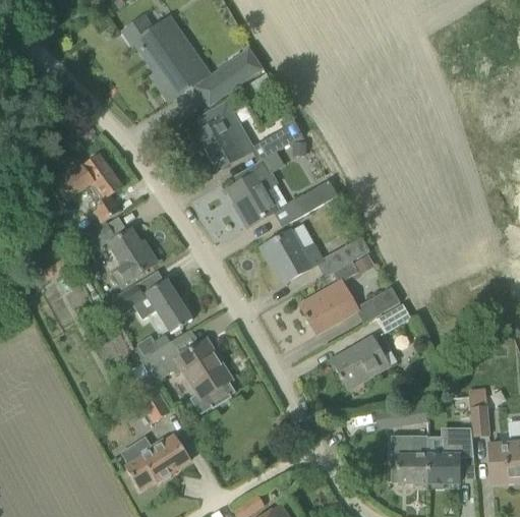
[(164,80),(159,83),(170,100),(209,73),(181,34),(174,38),(163,21),(153,29),(143,15),(123,30),(133,44),(136,42),(164,80)]
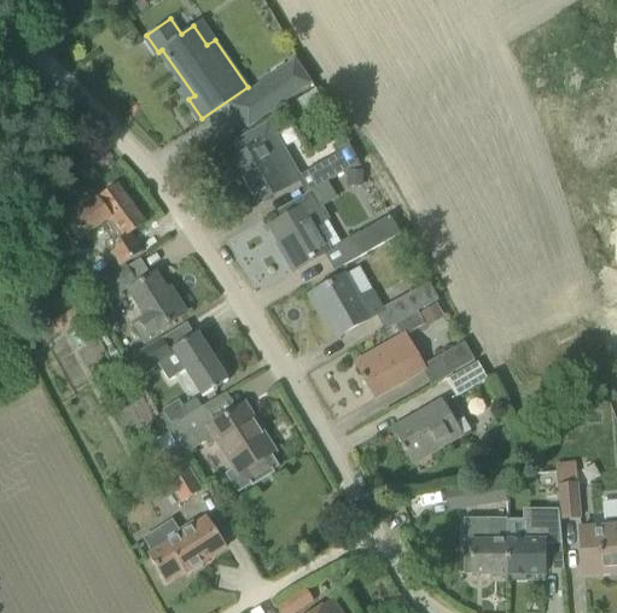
[(295,59),(256,87),(271,107),(309,80),(295,59)]
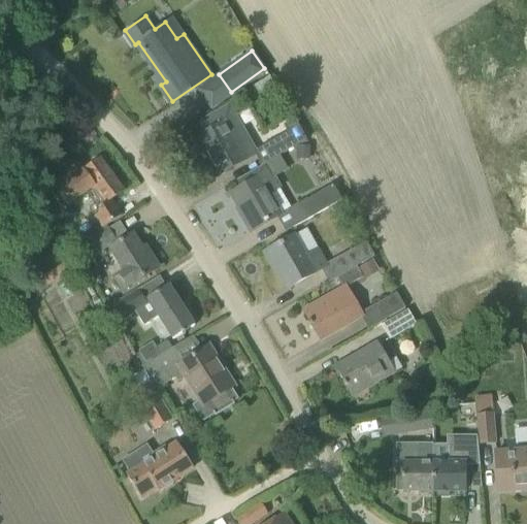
[(207,152),(220,172),(257,150),(230,103),(199,121),(205,131),(197,136),(206,152),(207,152)]
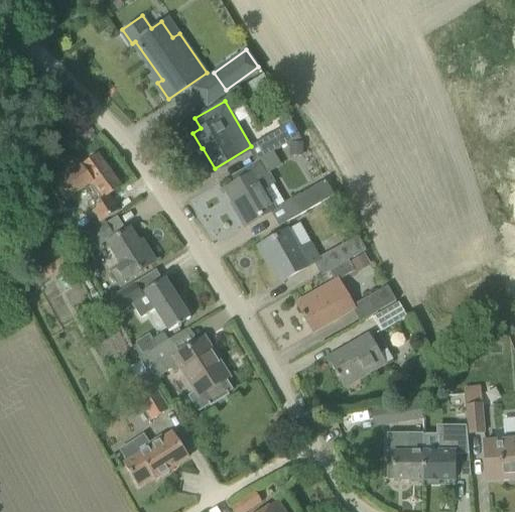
[(261,138),(269,152),(300,133),(288,113),(277,119),(281,126),(261,138)]
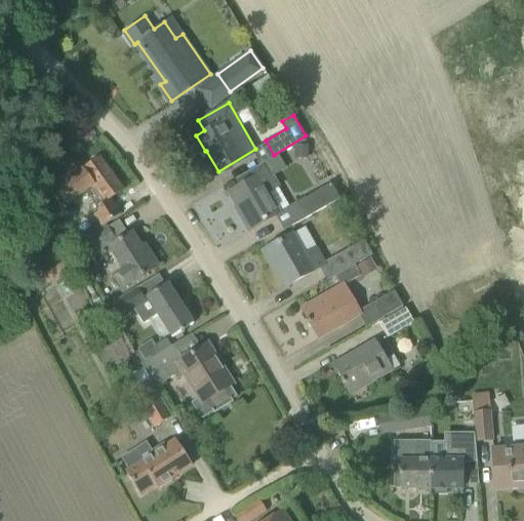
[(309,142),(296,142),(296,154),(309,154),(309,142)]
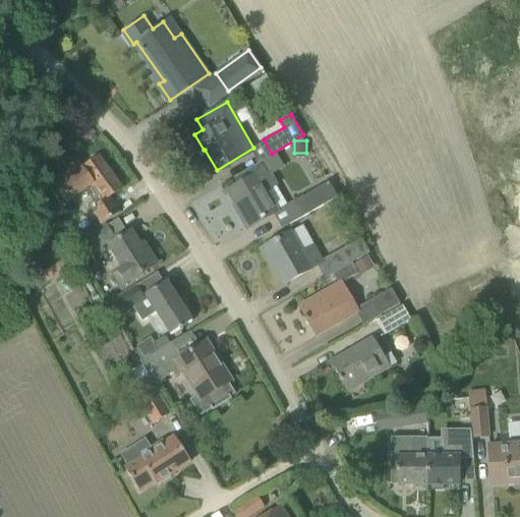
[(52,180),(66,202),(91,184),(104,204),(92,211),(100,223),(120,210),(110,194),(122,186),(99,154),(83,165),(79,160),(52,180)]
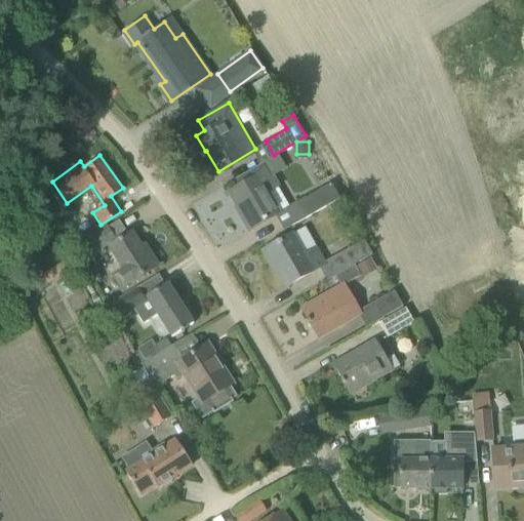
[(242,210),(251,227),(290,204),(265,160),(237,175),(242,184),(232,189),(243,209),(242,210)]
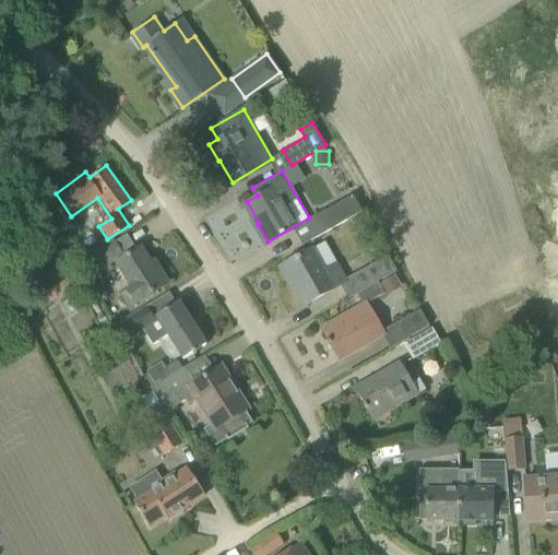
[(317,214),(325,229),(361,210),(353,195),(325,210),(325,209),(317,214)]
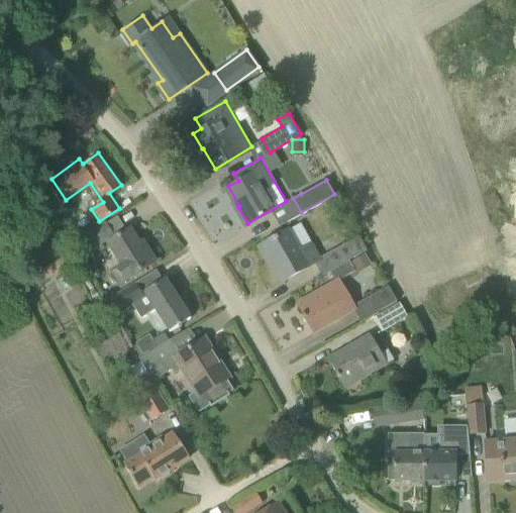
[(82,235),(91,249),(116,234),(107,220),(82,235)]
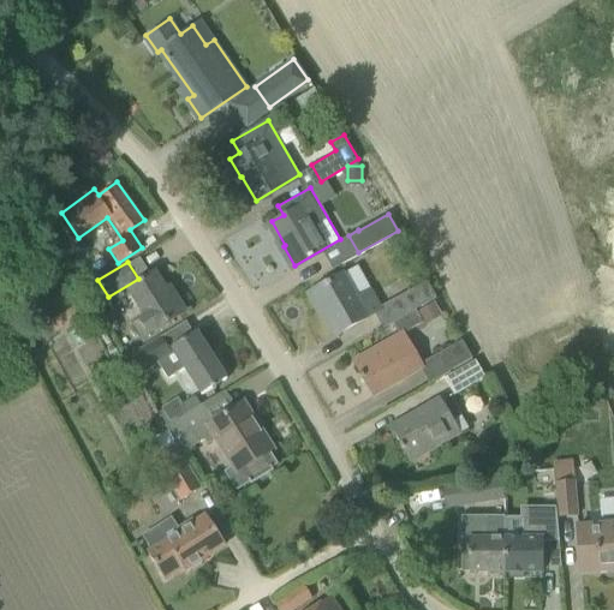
[(310,289),(321,309),(323,308),(337,332),(382,305),(358,263),(310,289)]
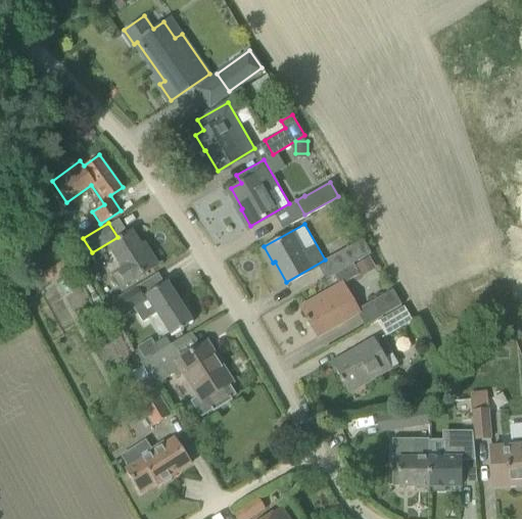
[(132,230),(107,244),(122,268),(107,277),(115,289),(157,263),(148,249),(145,250),(132,230)]
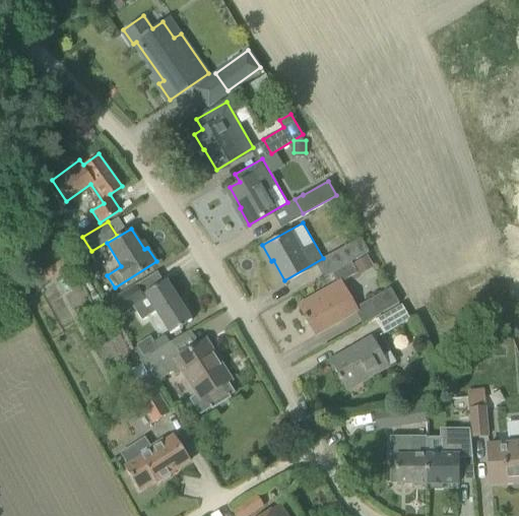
[(324,256),(333,270),(351,260),(369,250),(360,236),(324,256)]
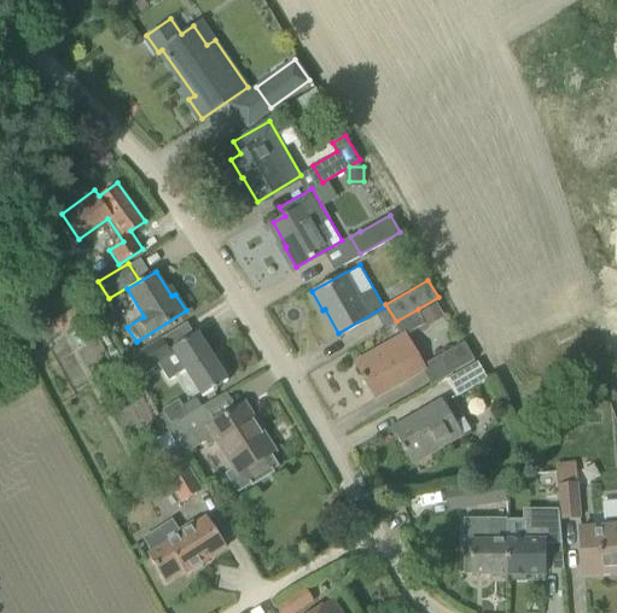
[(437,299),(420,309),(429,323),(444,314),(437,299)]
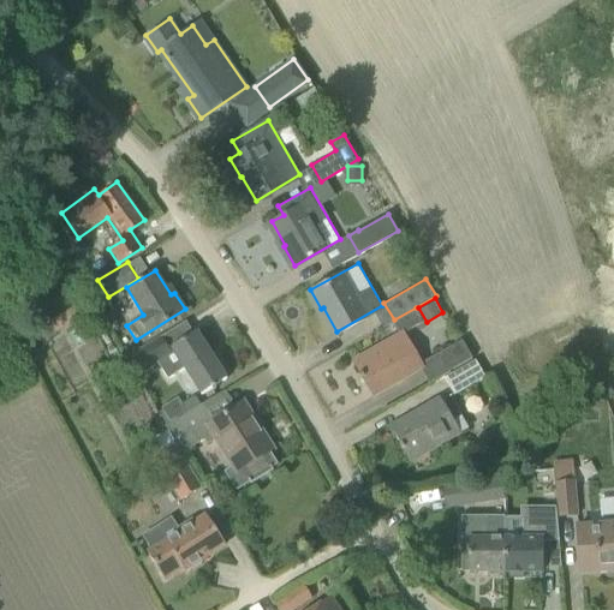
[(416,308),(394,320),(400,330),(371,347),(374,352),(357,362),(362,370),(359,371),(363,376),(364,375),(375,393),(425,364),(405,329),(423,320),(416,308)]
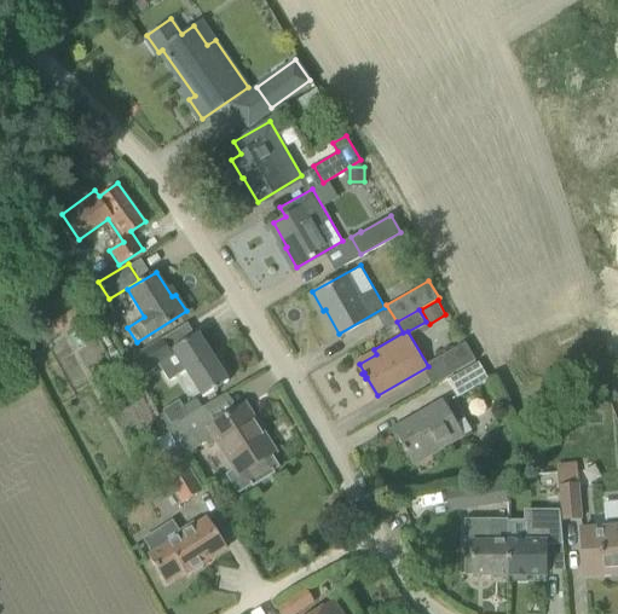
[(51,322),(41,328),(46,335),(56,329),(51,322)]
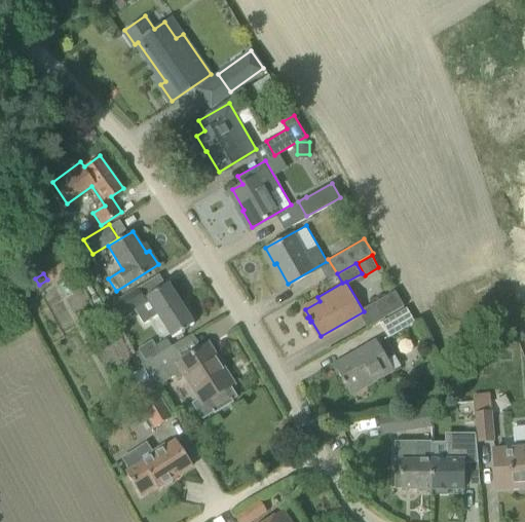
[(110,303),(120,319),(136,309),(143,323),(157,313),(172,337),(194,322),(192,318),(196,314),(189,304),(185,306),(169,282),(145,297),(138,286),(110,303)]
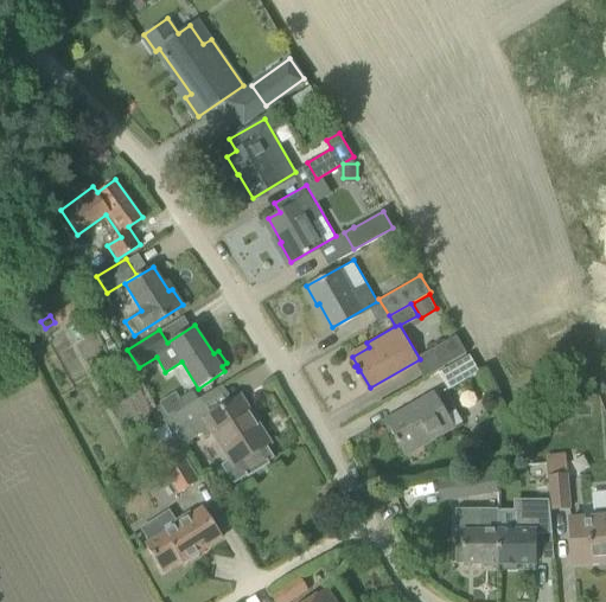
[(434,346),(445,364),(466,352),(455,334),(434,346)]
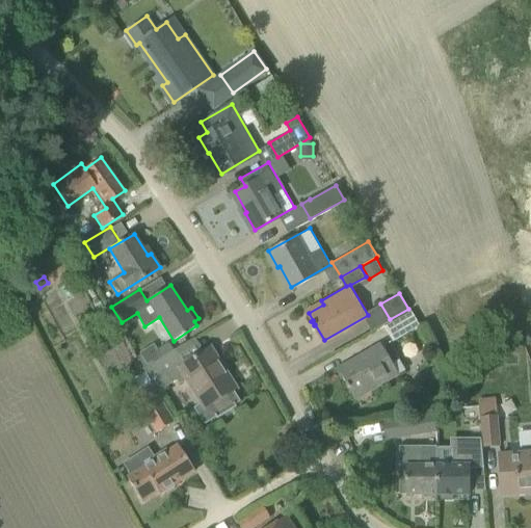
[(385,325),(394,341),(420,325),(412,310),(385,325)]
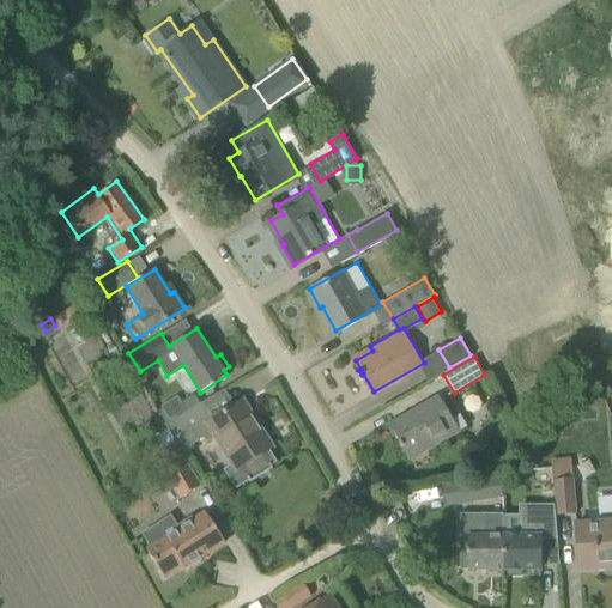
[(194,390),(180,399),(187,409),(200,401),(194,390)]
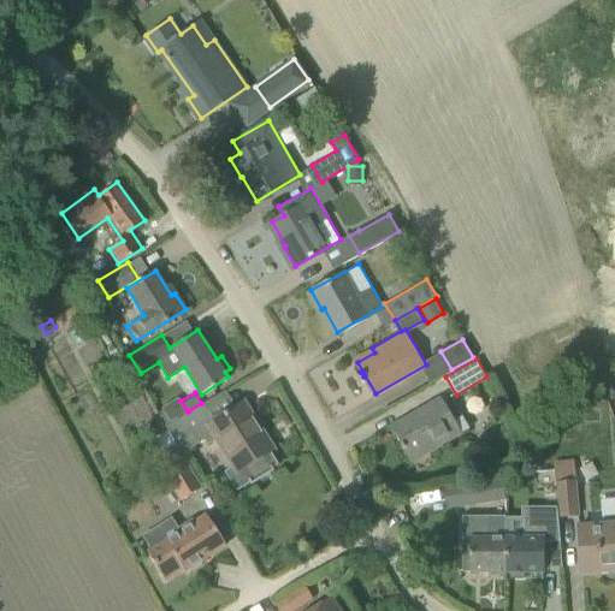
[(392,423),(411,455),(431,443),(435,448),(461,433),(441,396),(392,423)]
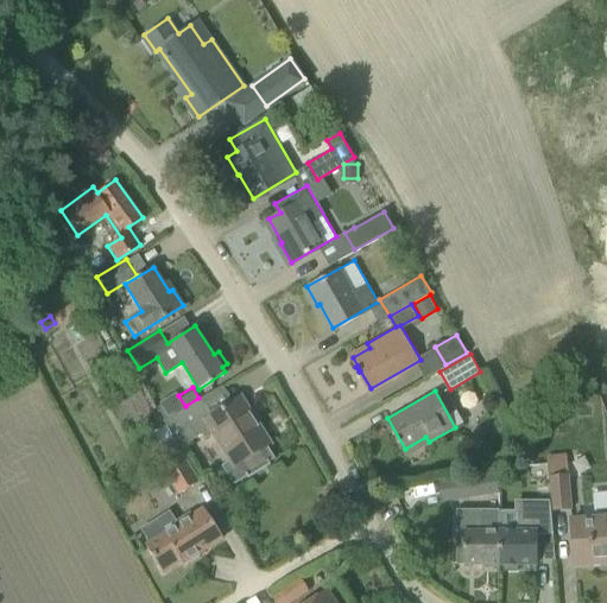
[(164,420),(179,446),(203,431),(206,435),(215,430),(233,458),(225,463),(234,481),(247,473),(248,475),(271,462),(269,458),(273,456),(266,443),(270,440),(241,397),(216,412),(204,394),(198,398),(185,406),(164,420)]
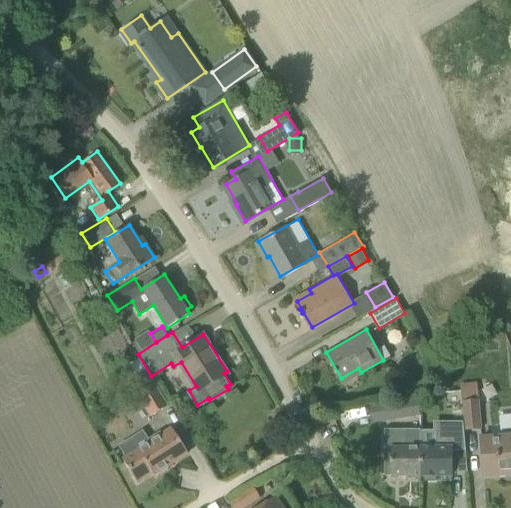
[(137,400),(140,398),(150,415),(168,404),(146,368),(125,381),(137,400)]
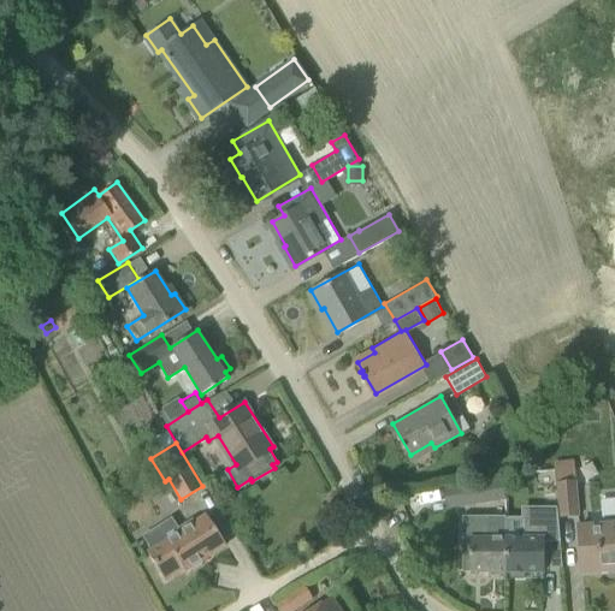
[(577,478),(556,480),(556,484),(557,505),(559,505),(560,515),(580,514),(577,478)]
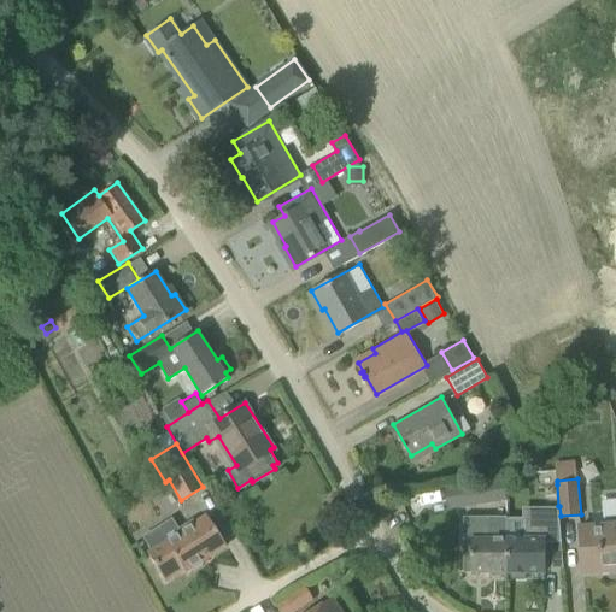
[(506,517),(506,536),(508,536),(508,570),(512,570),(514,574),(524,574),(526,570),(544,570),(545,541),(562,540),(559,516),(559,506),(523,506),(523,517),(506,517)]
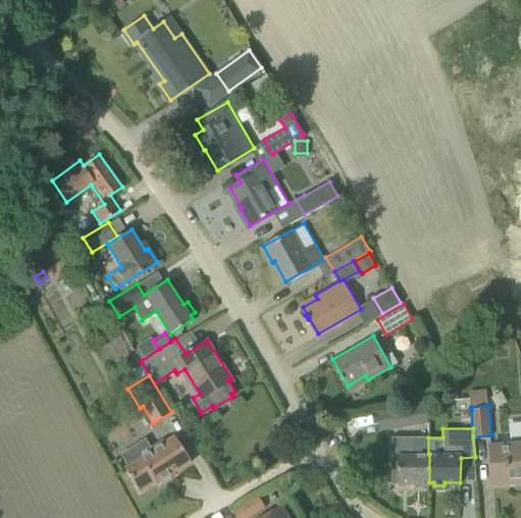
[(149,447),(150,450),(125,466),(141,489),(156,479),(157,481),(192,460),(175,433),(164,441),(162,438),(149,447)]
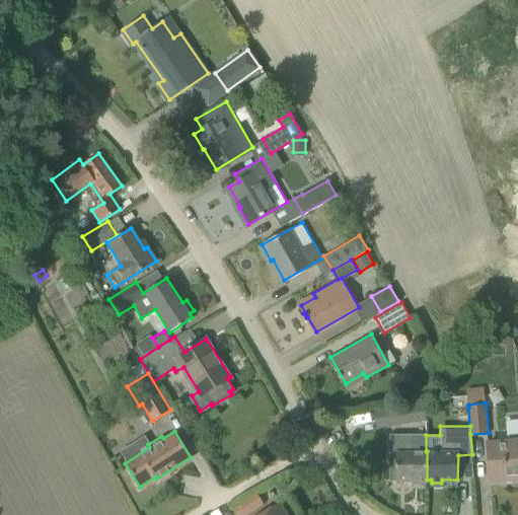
[(426,433),(389,433),(389,452),(396,452),(396,480),(412,480),(413,483),(422,483),(423,480),(427,480),(427,451),(426,451),(426,435),(426,433)]
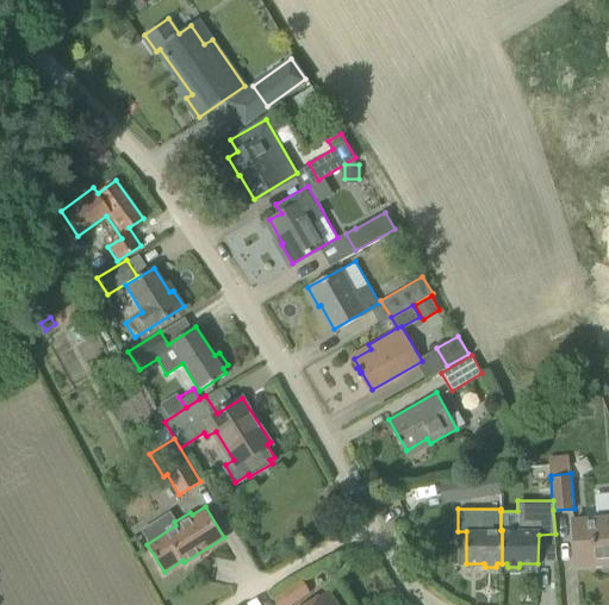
[(608,513),(573,517),(577,563),(608,561),(608,513)]
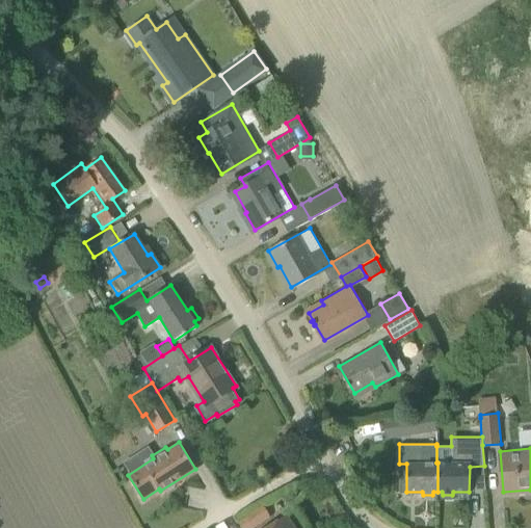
[(484,474),(476,474),(476,487),(485,487),(484,474)]
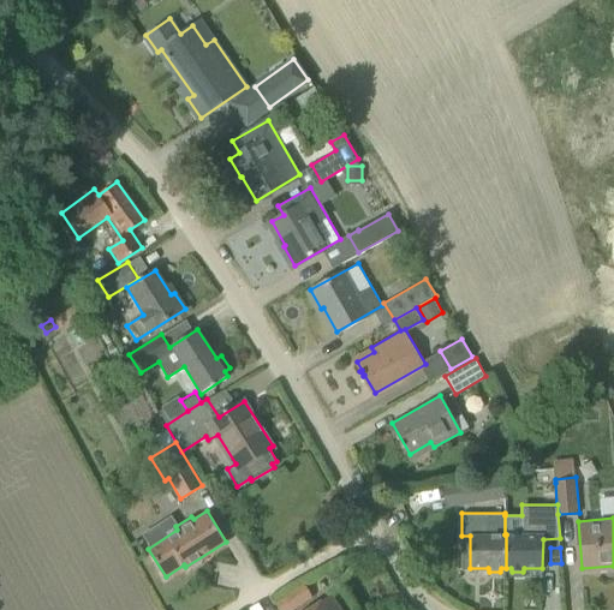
[(274,602),(279,609),(290,609),(313,596),(303,581),(274,602)]
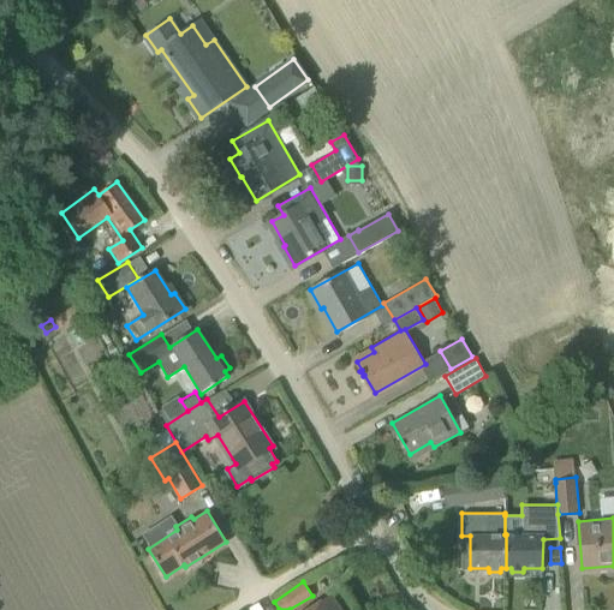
[(341,609),(332,593),(307,609),(341,609)]
